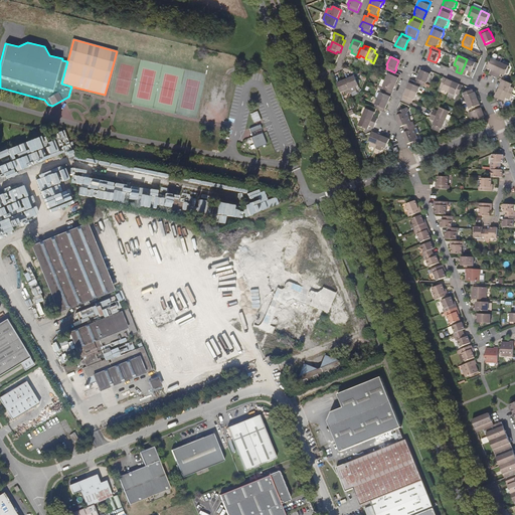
[(467,59),(461,73),(465,75),(467,70),(471,71),(473,66),(475,62),(467,59)]
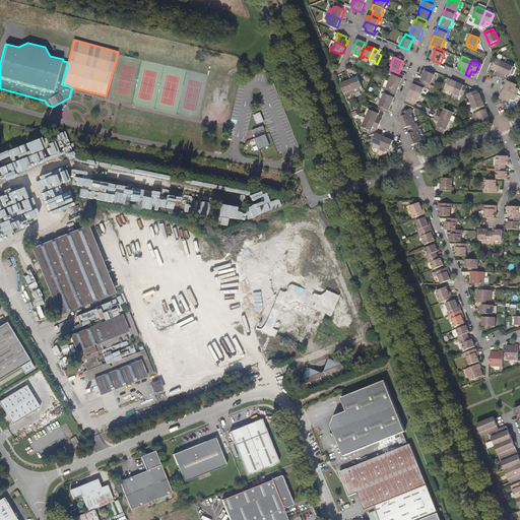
[(495,75),(499,77),(505,63),(501,62),(497,60),(496,62),(494,66),(493,69),(497,71),(495,75)]
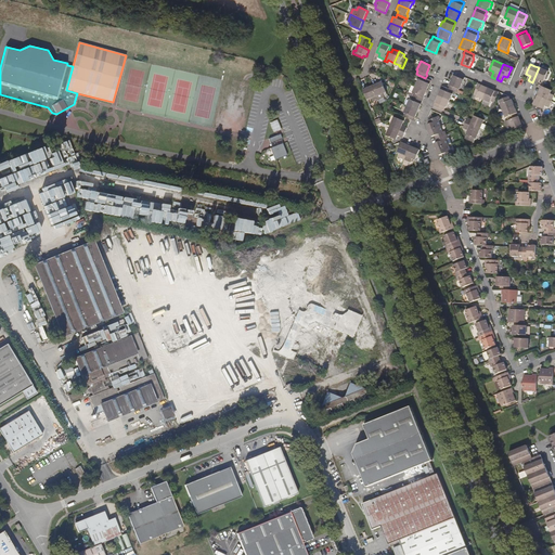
[(539,67),(532,82),(538,85),(540,79),(544,81),(549,72),(539,67)]
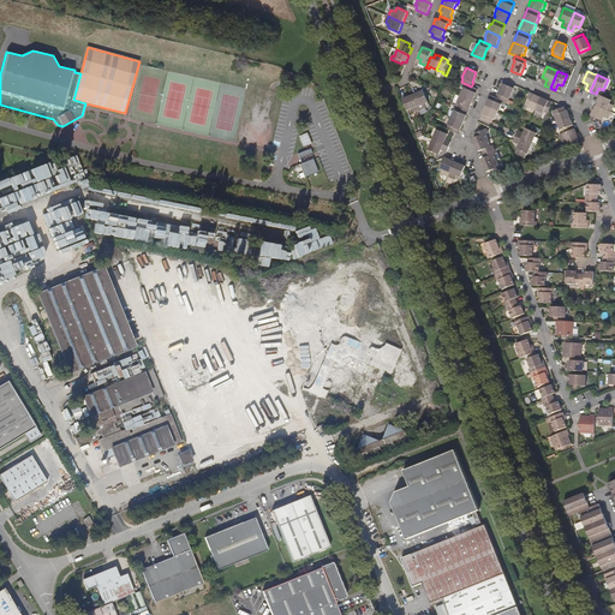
[(478,89),(471,87),(466,84),(465,88),(463,87),(460,95),(472,101),(478,89)]
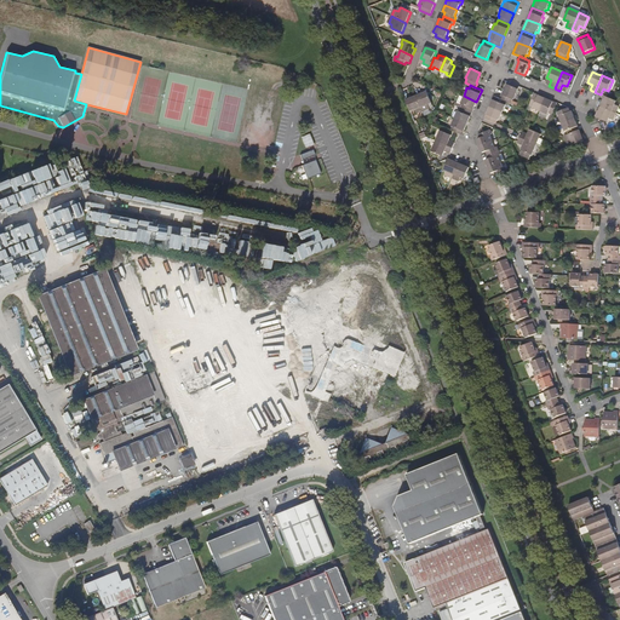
[(500,98),(506,101),(511,103),(514,99),(515,99),(518,89),(507,85),(504,95),(503,95),(500,98)]
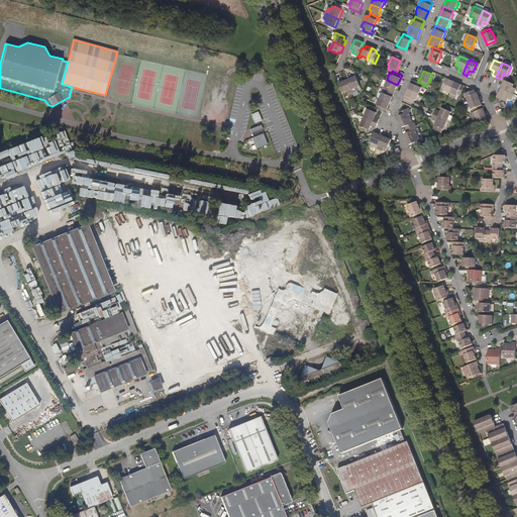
[(347,80),(352,92),(358,89),(356,86),(359,85),(356,76),(347,80)]
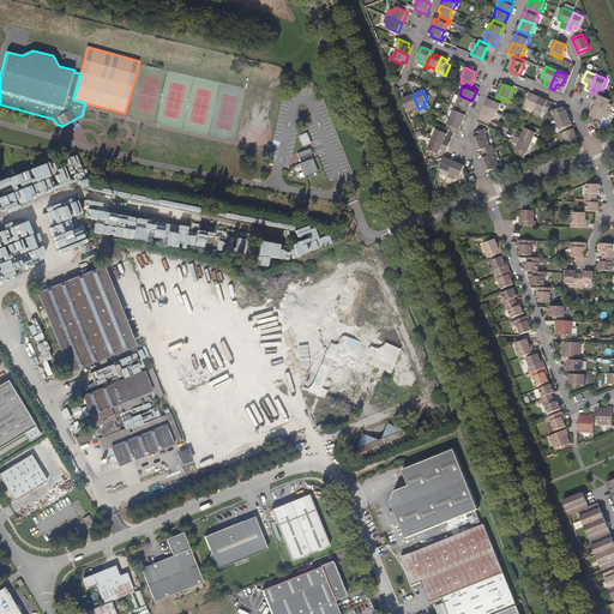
[(535,110),(541,97),(529,92),(524,104),(528,106),(528,107),(535,110)]
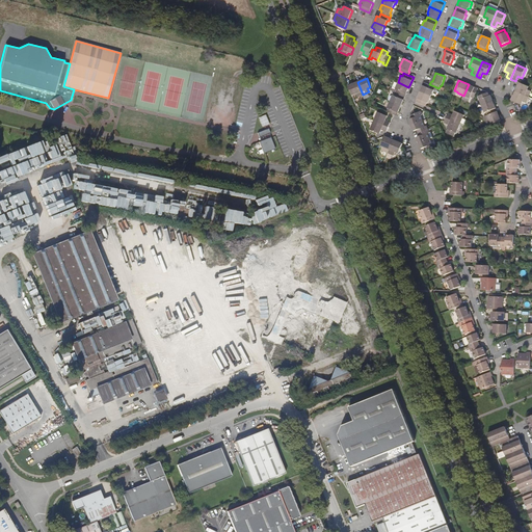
[(348,85),(351,95),(355,94),(356,97),(363,95),(357,82),(348,85)]
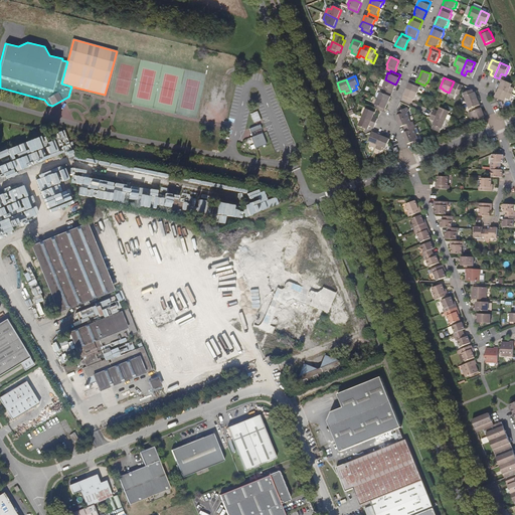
[(382,90),(392,94),(395,84),(385,79),(382,86),(383,86),(382,90)]
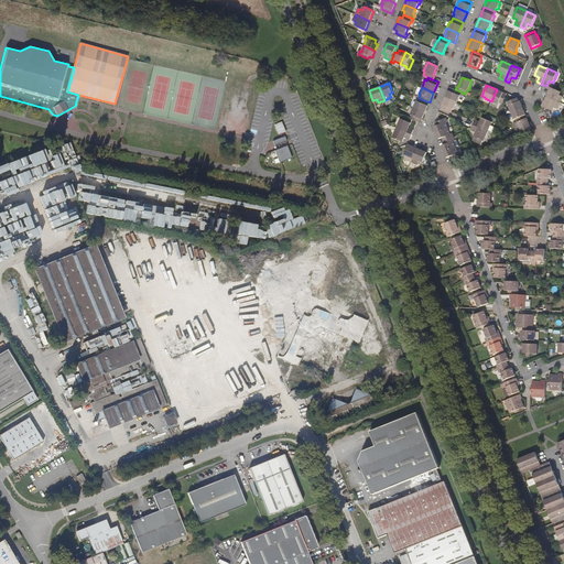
[(455,89),(449,87),(446,97),(457,102),(461,96),(459,95),(461,91),(455,89)]
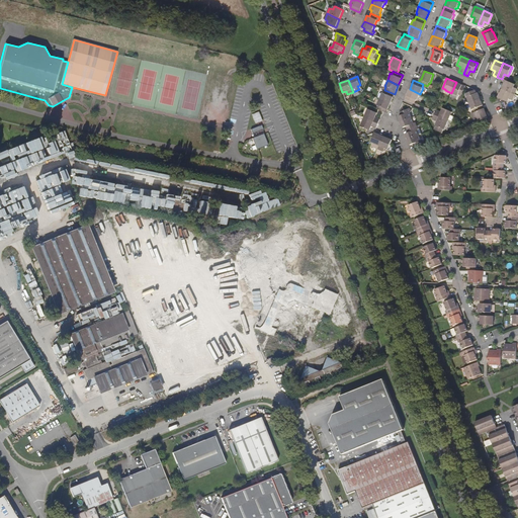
[(506,80),(502,89),(515,94),(517,89),(514,87),(515,84),(506,80)]
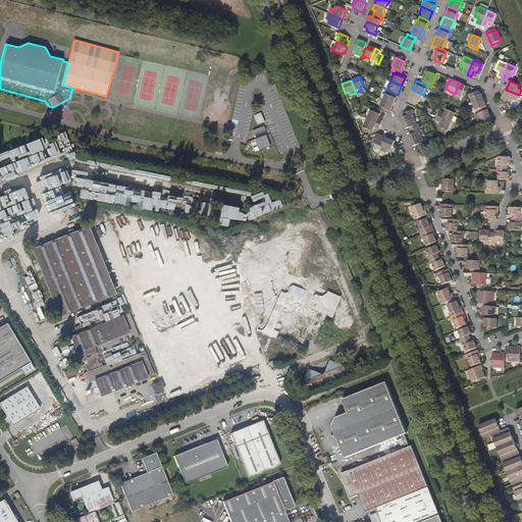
[(465,97),(469,87),(460,83),(455,94),(461,96),(462,95),(465,97)]
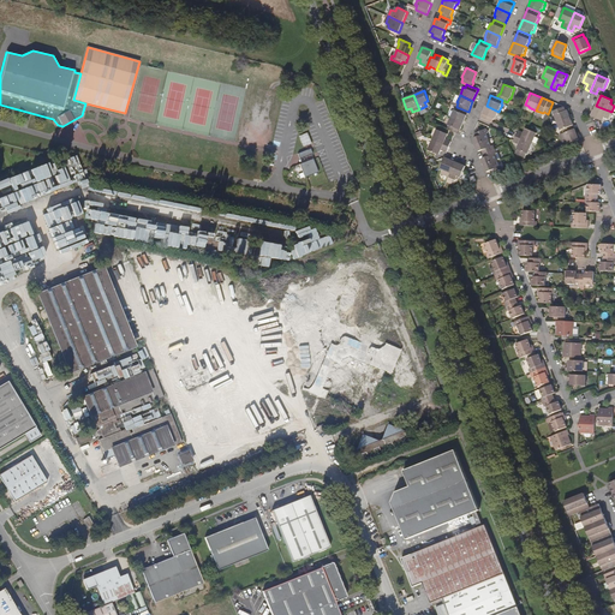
[(499,112),(487,106),(482,118),(493,123),(494,119),(496,119),(499,112)]
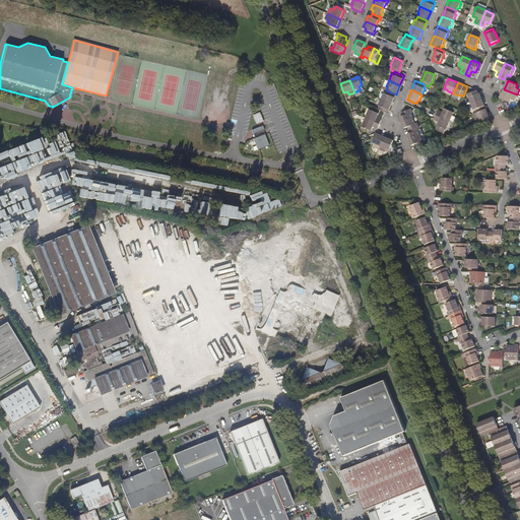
[(517,94),(504,89),(500,99),(501,99),(510,103),(511,100),(515,101),(517,94)]
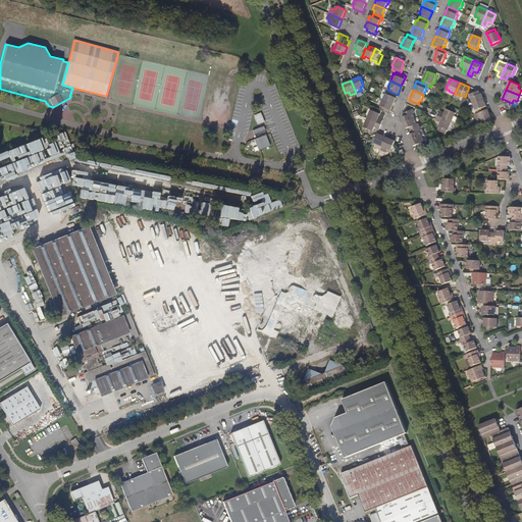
[(382,99),(394,104),(398,95),(387,91),(386,94),(385,93),(382,99)]
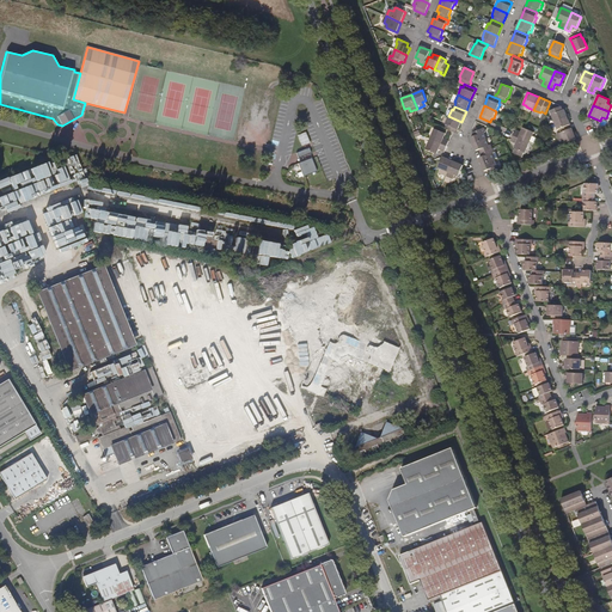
[(562,106),(561,106),(550,111),(554,122),(568,117),(564,110),(563,110),(562,106)]
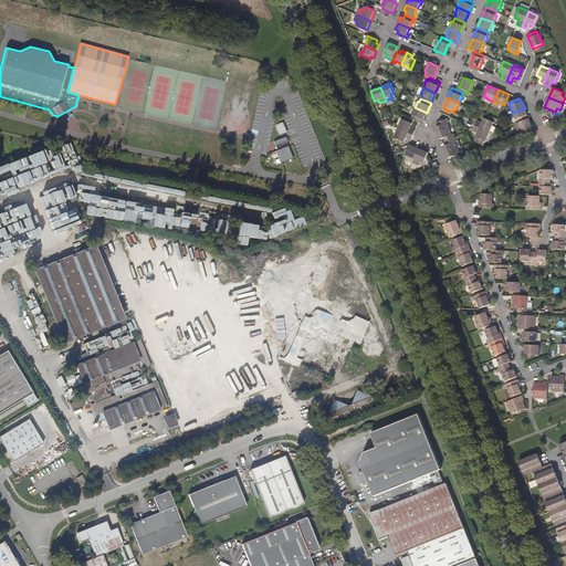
[(411,118),(419,122),(422,123),(427,113),(415,107),(411,114),(413,114),(411,118)]
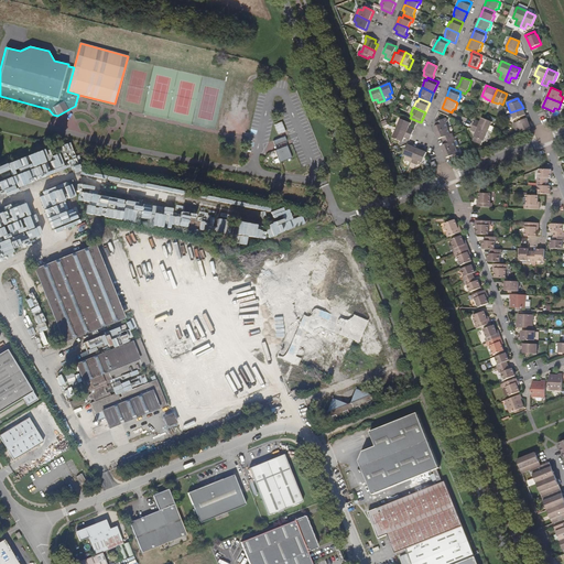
[(516,122),(527,118),(523,108),(510,112),(513,119),(514,119),(516,122)]
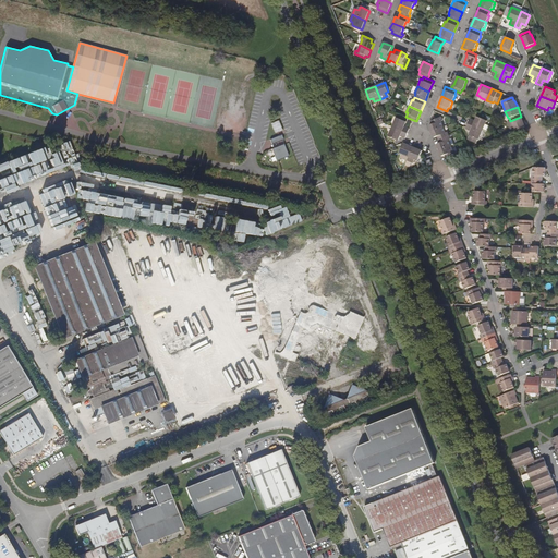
[(468,123),(483,130),(487,120),(477,116),(475,121),(470,119),(468,123)]
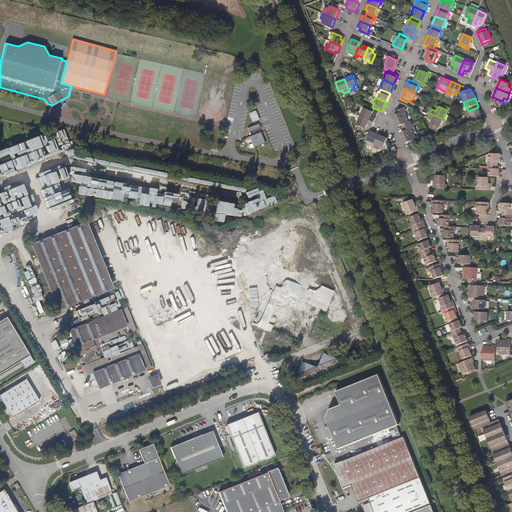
[(395,109),(396,111),(397,114),(394,115),(396,120),(407,116),(404,111),(406,110),(405,107),(400,109),(399,107),(395,109)]
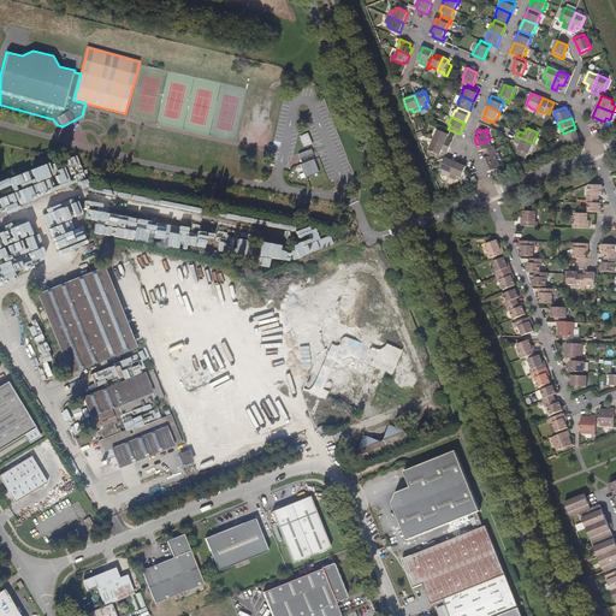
[(569,144),(580,140),(575,129),(563,134),(561,135),(563,142),(568,141),(569,144)]
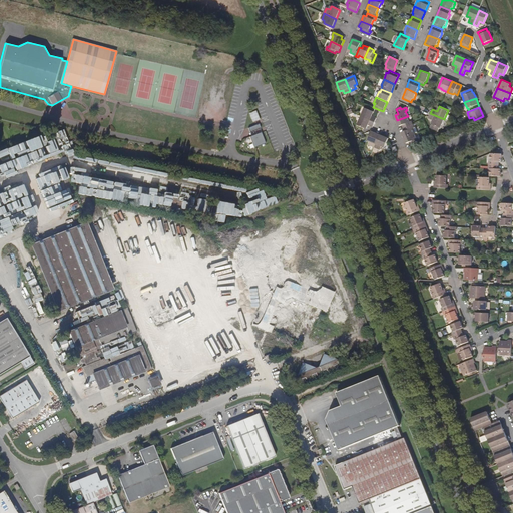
[(375,122),(377,118),(372,116),(374,112),(365,108),(361,116),(375,122)]
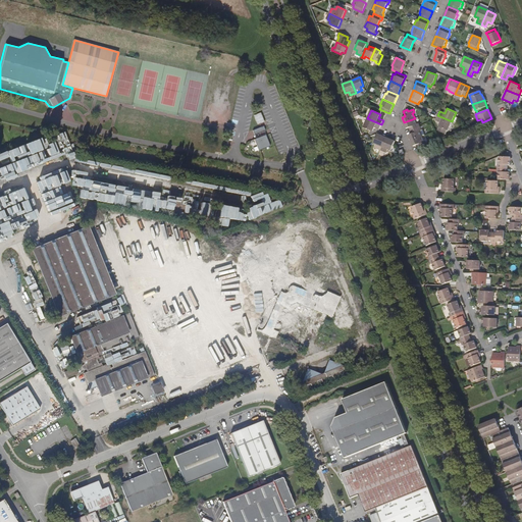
[(262,112),(255,115),(258,123),(265,120),(262,112)]
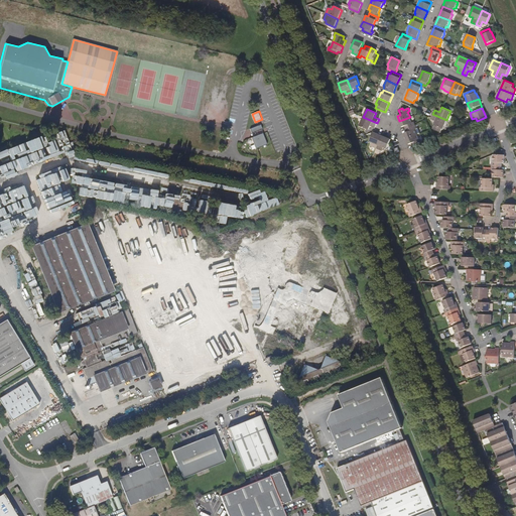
[(446,120),(432,114),(431,119),(435,121),(433,125),(434,125),(433,129),(439,131),(441,128),(442,129),(446,120)]
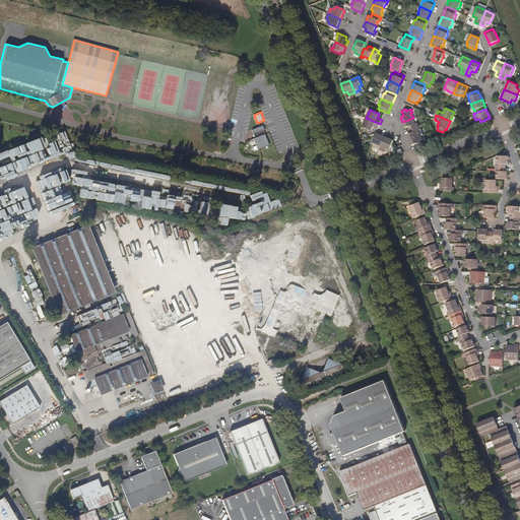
[(378,129),(380,124),(366,118),(363,127),(372,131),(374,127),(378,129)]
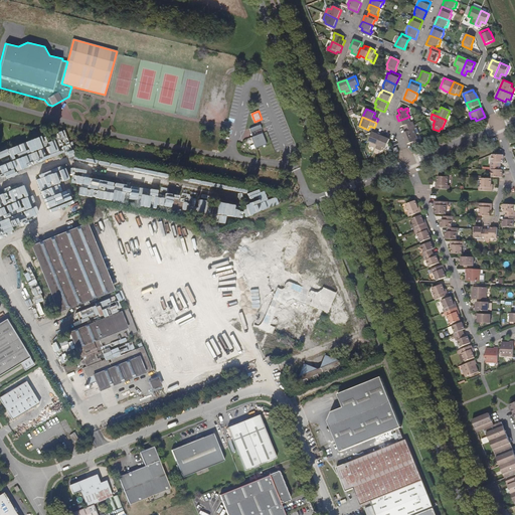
[(405,129),(414,125),(412,122),(411,123),(409,117),(398,121),(401,127),(403,126),(405,129)]
